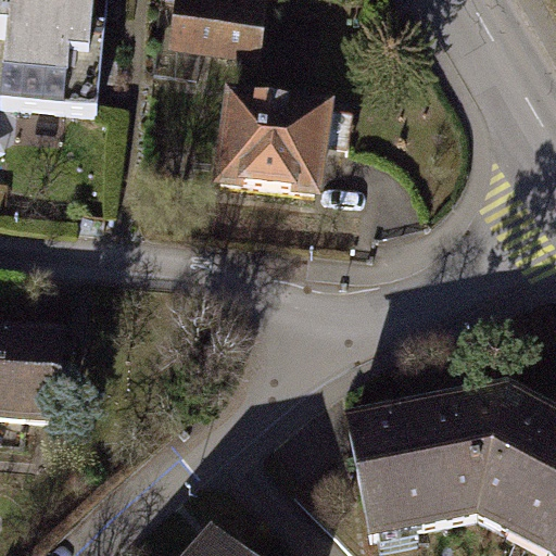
[(110,0),(0,0),(0,39),(8,40),(1,112),(98,121),(110,0)]
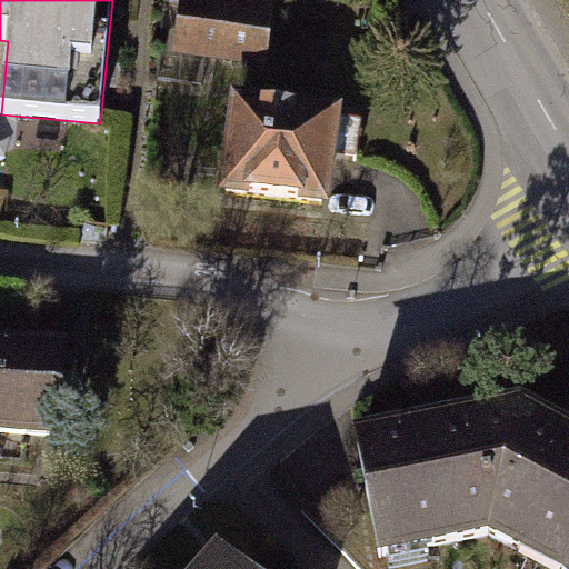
[(281,9),(187,5),(183,61),(278,66),(281,9)]
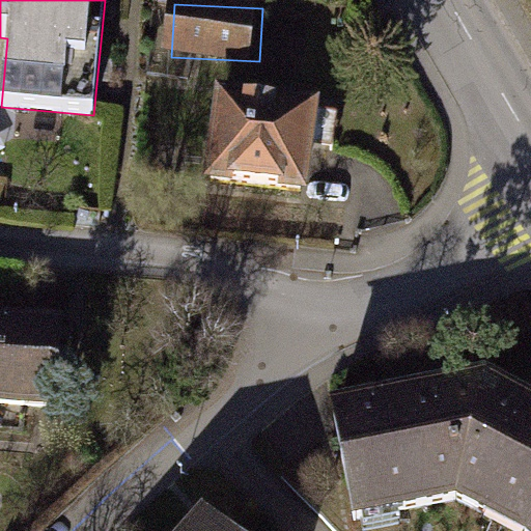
[(314,112),(223,100),(212,182),(303,193),(314,112)]
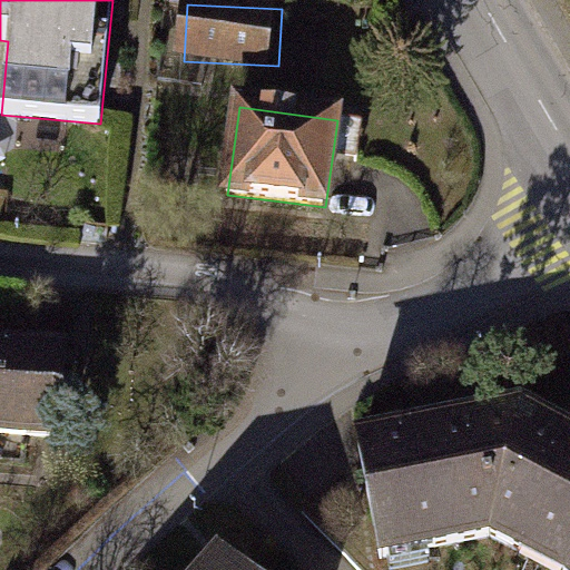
[(66,352),(0,345),(0,433),(58,440),(66,352)]
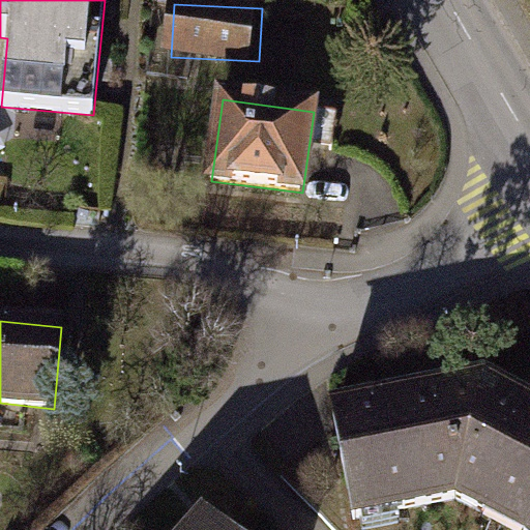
[(529,529),(529,396),(514,390),(357,421),(379,529),(403,529),(488,518),(517,529),(529,529)]
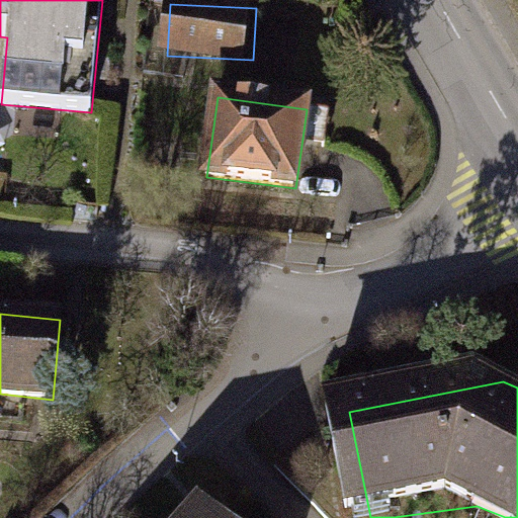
All buildings are outlined.
